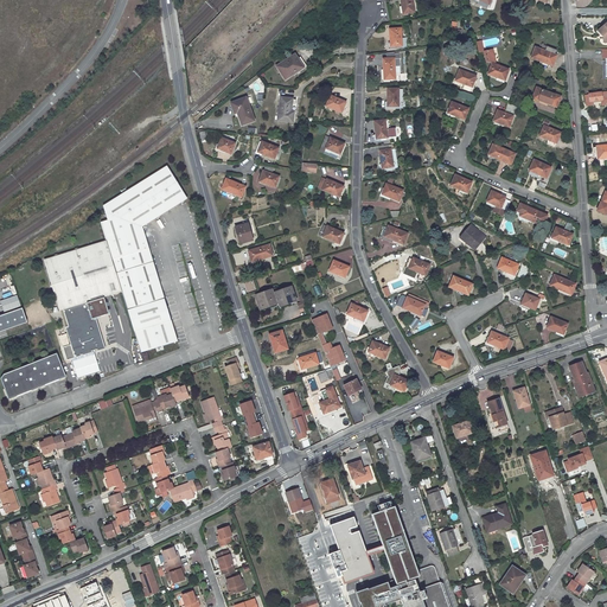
[(401,0),(403,14),(414,12),(411,0),(401,0)]
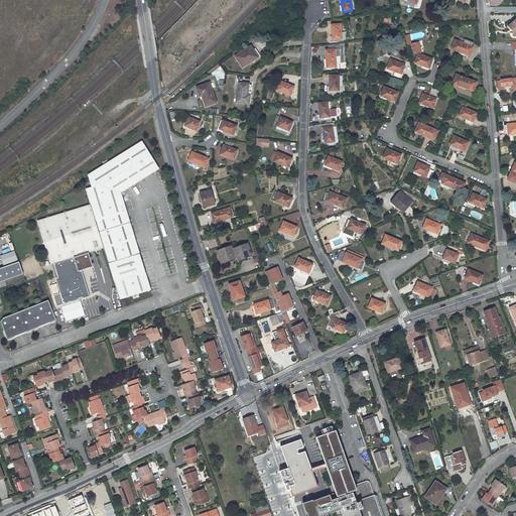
[(332,24),(333,39),(342,39),(341,24),(332,24)]
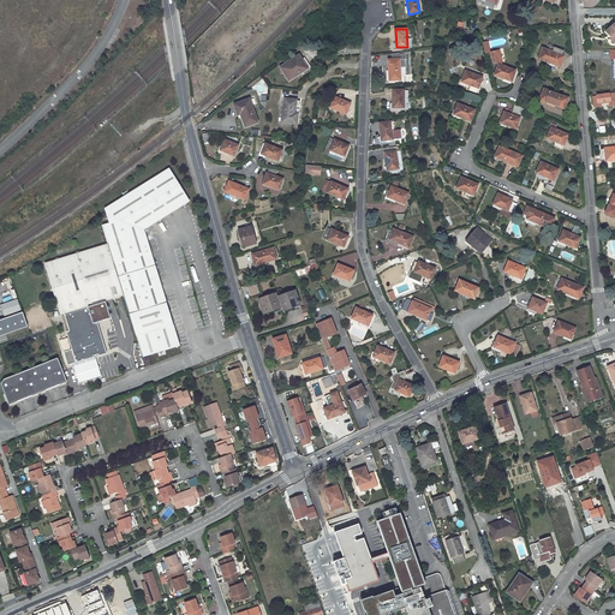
[(550,51),(542,48),(538,59),(560,67),(566,52),(551,47),(550,51)]
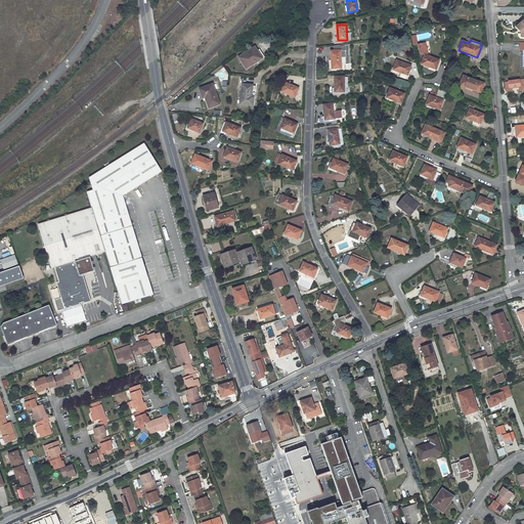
[(439,60),(428,56),(426,43),(418,44),(420,53),(425,55),(422,64),(436,70),(439,60)]
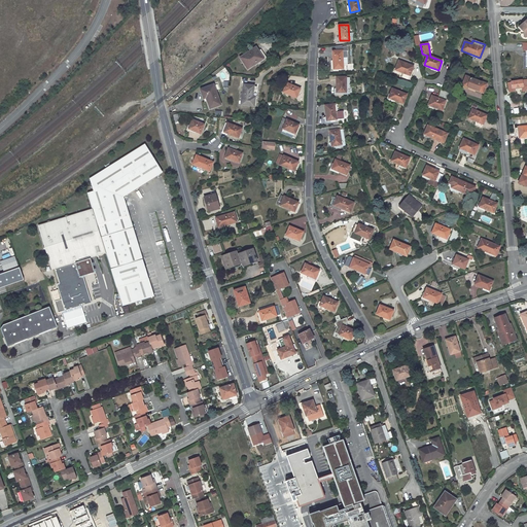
[(343,69),(343,50),(342,46),(336,46),(336,51),(332,51),(334,69),(343,69)]
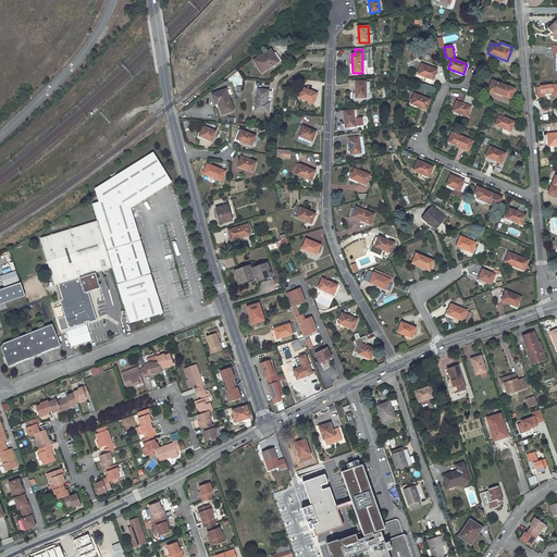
[(270,51),(255,61),(262,73),(271,67),(270,66),(277,62),(274,57),(273,57),(270,51)]
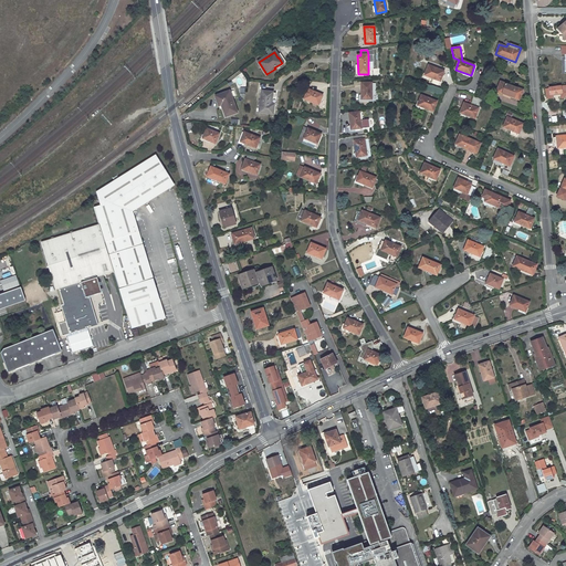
[(429,65),(425,75),(432,77),(430,83),(439,85),(444,71),(429,65)]
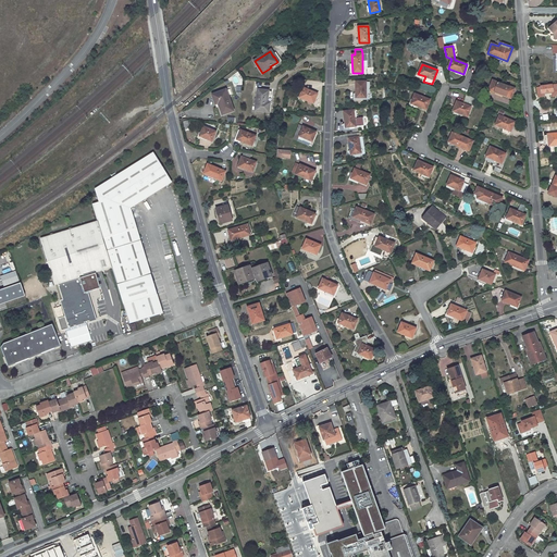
[(492,81),(489,90),(511,99),(515,89),(492,81)]
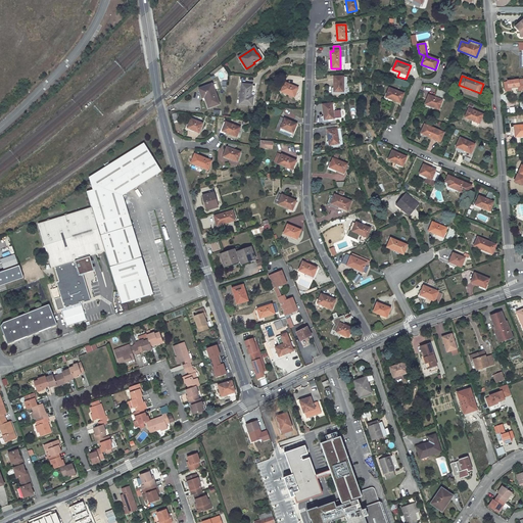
[(343,77),(334,77),(334,92),(343,92),(343,77)]
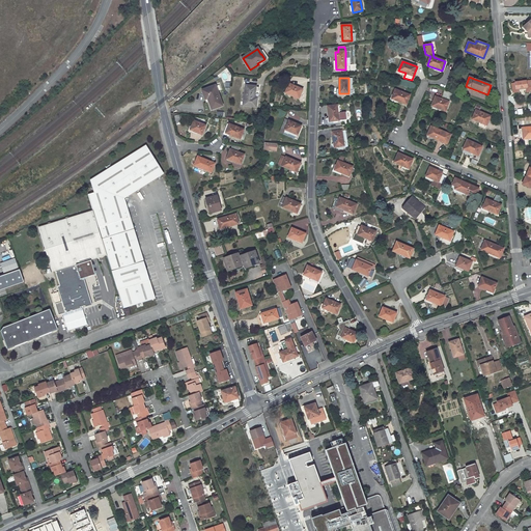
[(527,86),(530,85),(530,80),(511,83),(512,89),(527,87),(527,86)]
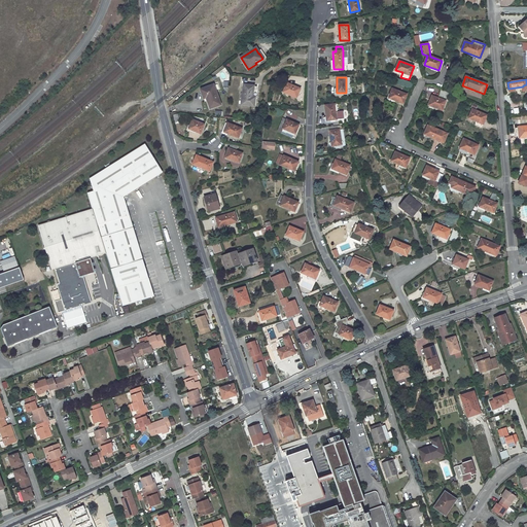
[(283,92),(296,98),(301,89),(287,83),(283,92)]
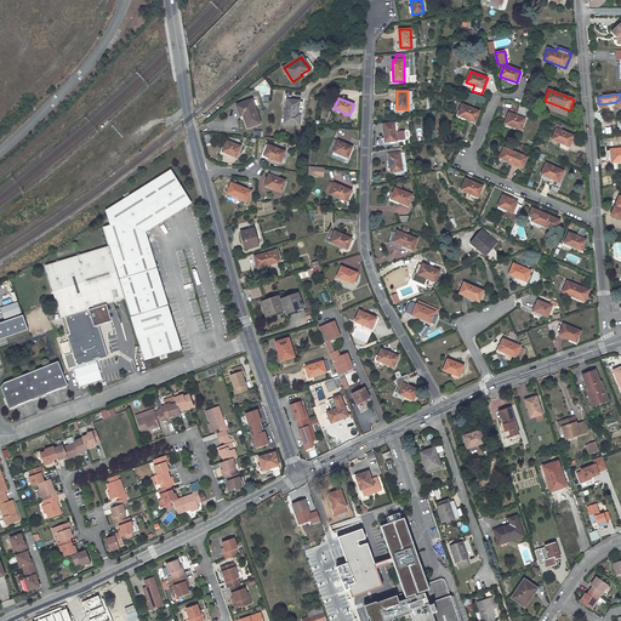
[(250,100),(239,104),(248,127),(261,124),(255,107),(252,107),(250,100)]
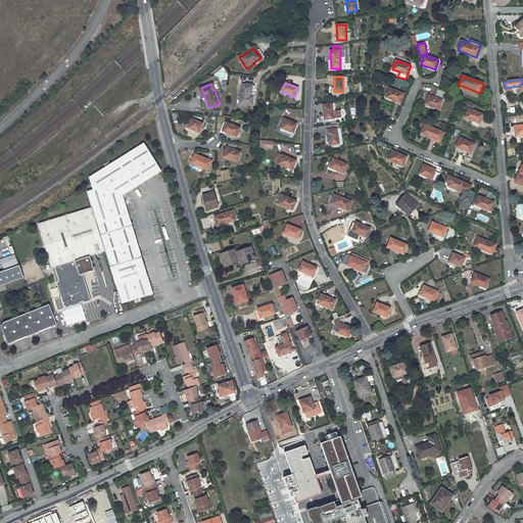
[(254,90),(256,90),(256,86),(242,84),(240,103),(252,105),(254,90)]
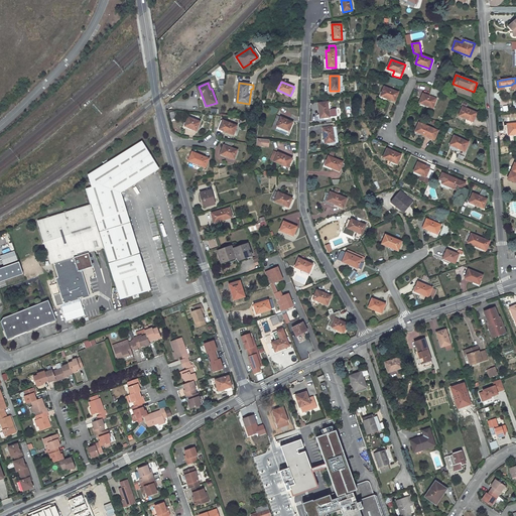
[(398,93),(384,87),(381,96),(395,102),(398,93)]
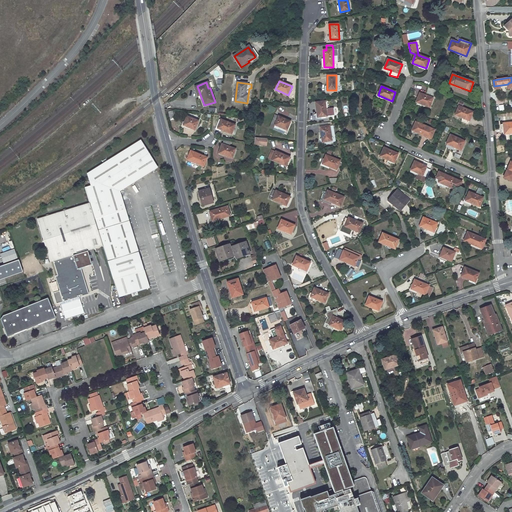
[(428,87),(426,94),(433,97),(436,90),(428,87)]
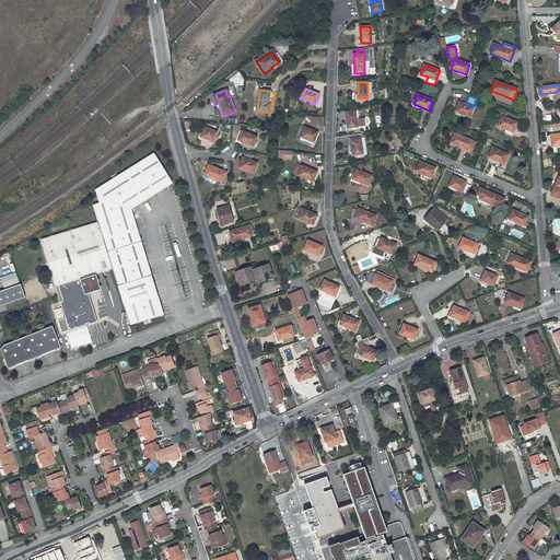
[(459,102),(455,112),(470,117),(474,107),(459,102)]
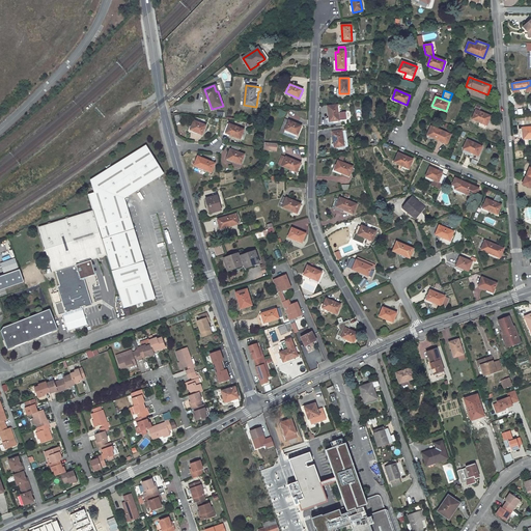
[(328,106),(330,121),(339,120),(337,105),(328,106)]
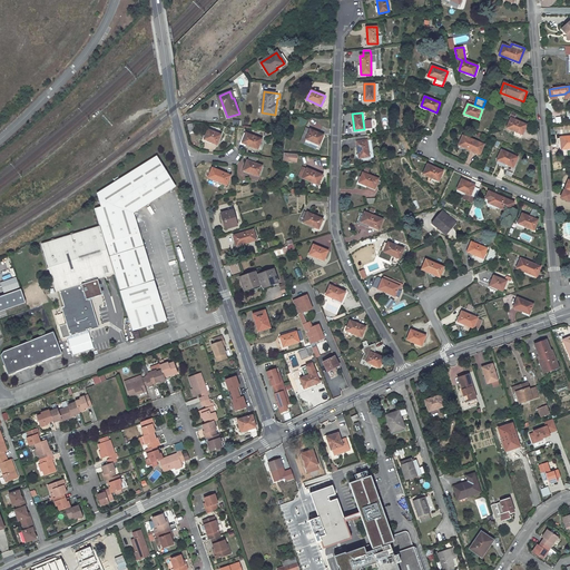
[(507,128),(522,135),(527,125),(511,118),(507,128)]
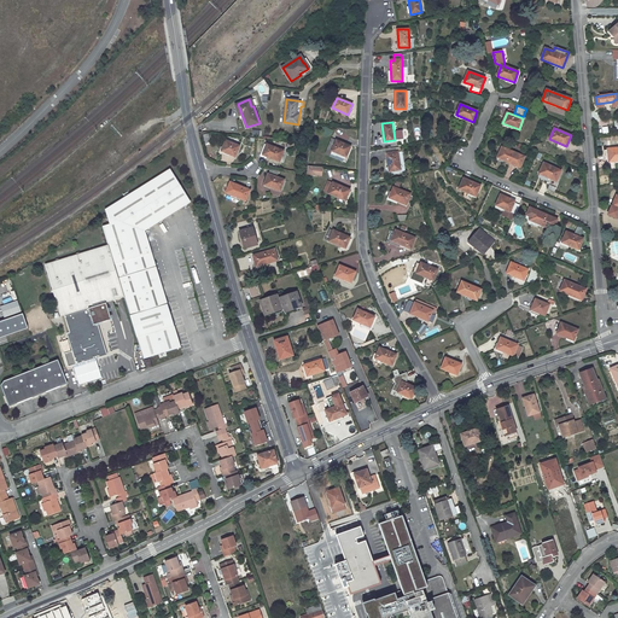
[(351,146),(332,138),(326,153),(330,156),(332,151),(347,157),(351,146)]
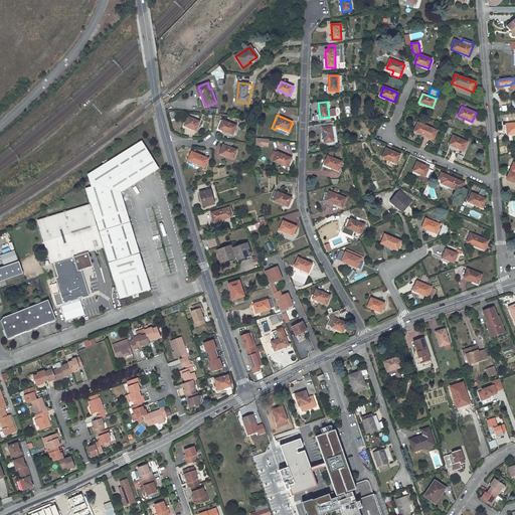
[(200,122),(188,117),(185,126),(196,131),(200,122)]
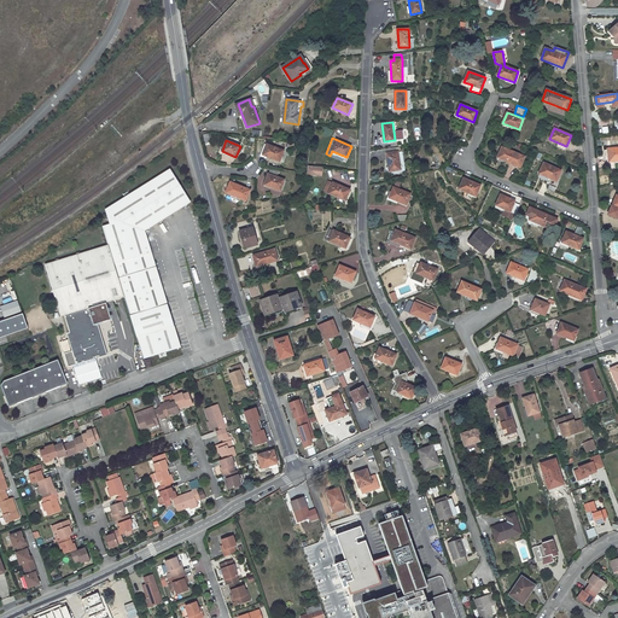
[(284,151),(267,144),(263,155),(280,162),(284,151)]
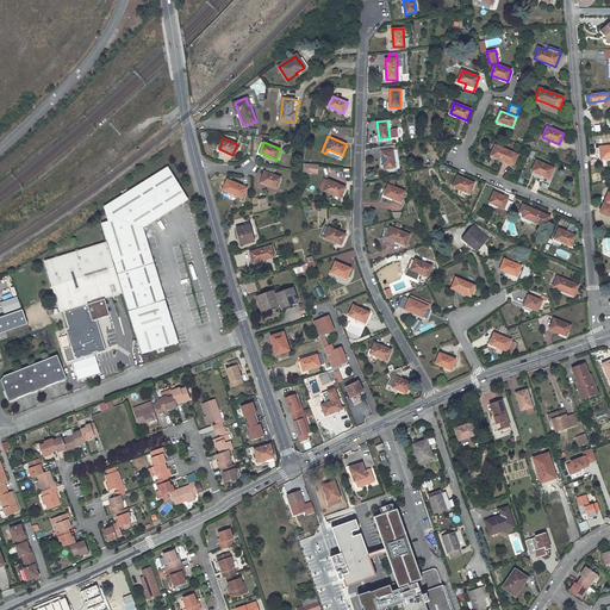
[(381,151),(384,169),(399,167),(397,150),(396,145),(381,148),(381,151)]
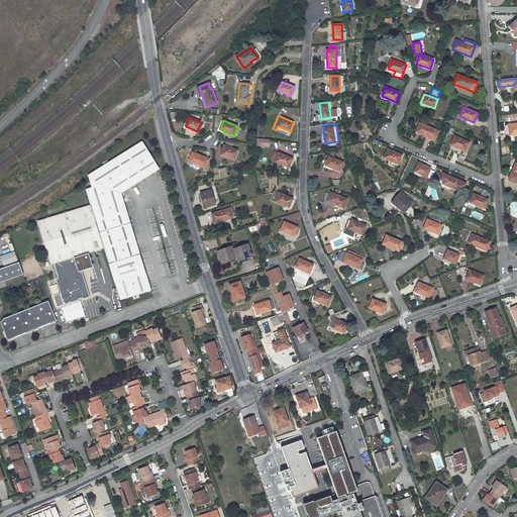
[(420,123),(416,132),(435,140),(439,131),(420,123)]
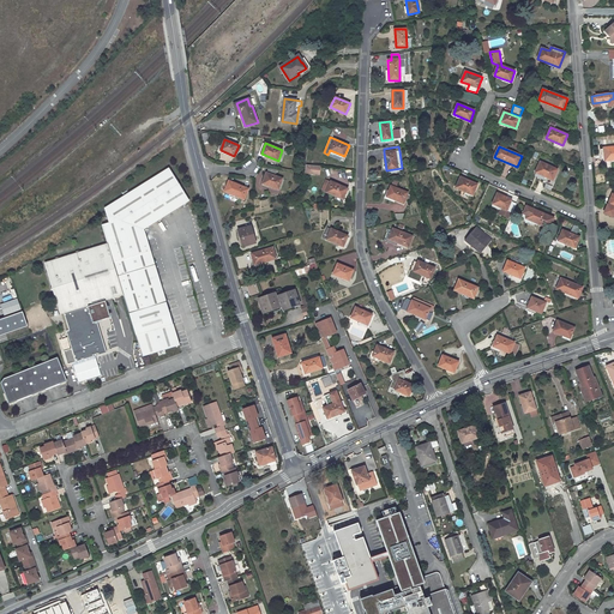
[(611,161),(613,160),(613,146),(603,148),(605,161),(611,161)]
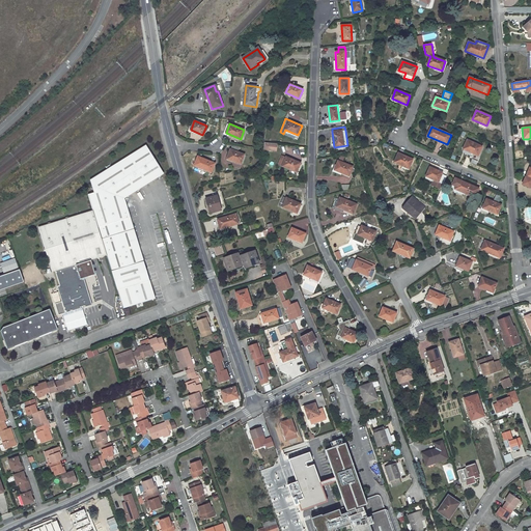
[(477,144),(467,140),(464,149),(465,150),(465,151),(472,156),(473,154),(477,144)]
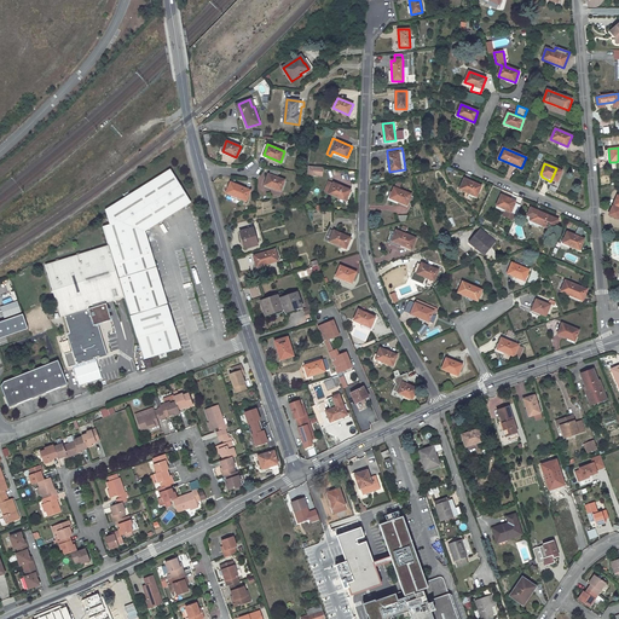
[(265,185),(281,191),(285,180),(277,178),(279,171),(271,169),(265,185)]
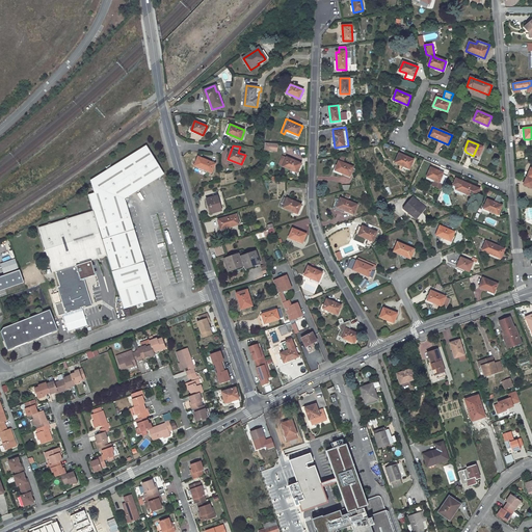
[(106,257),(123,311),(155,300),(124,200),(163,176),(145,147),(89,181),(94,193),(87,195),(92,211),(106,257)]
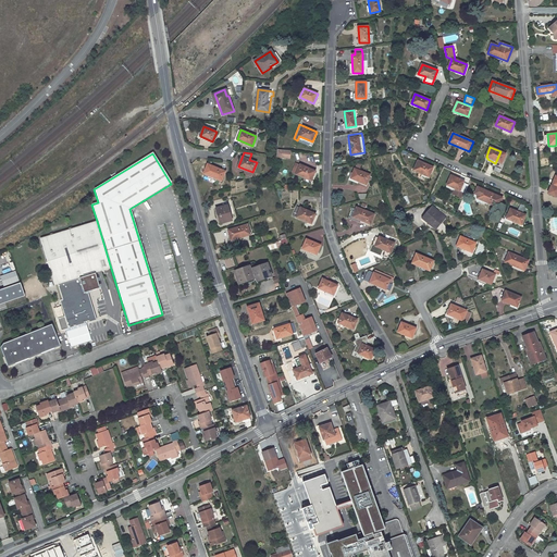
[(433,168),(418,161),(413,171),(429,177),(433,168)]
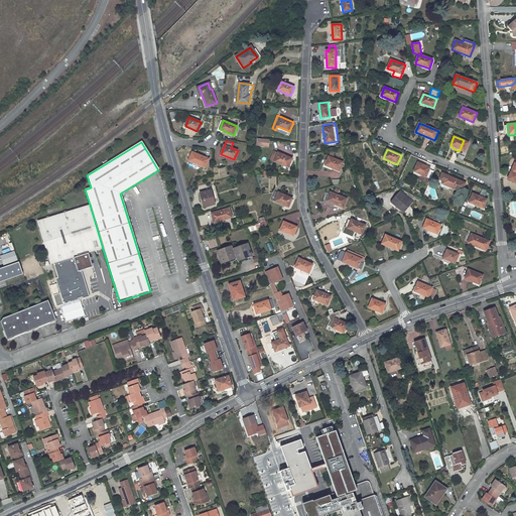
[(188,161),(206,168),(210,159),(192,152),(188,161)]
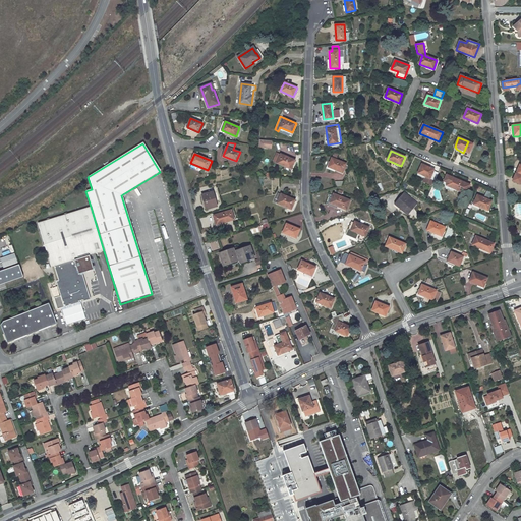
[(295,160),(281,154),(277,163),(291,169),(295,160)]
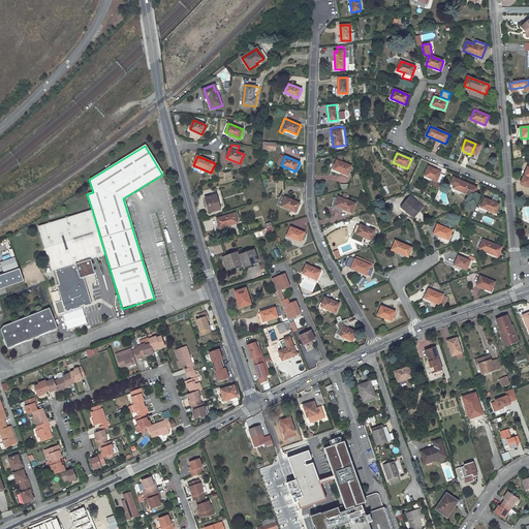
[(351,166),(337,160),(333,169),(348,175),(349,172),(351,166)]
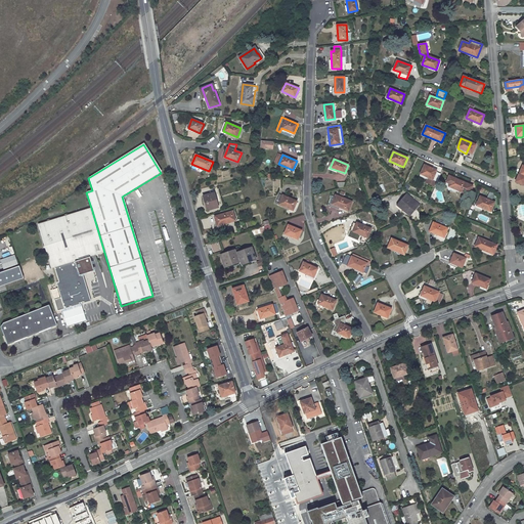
[(424,165),(421,174),(432,179),(437,171),(424,165)]
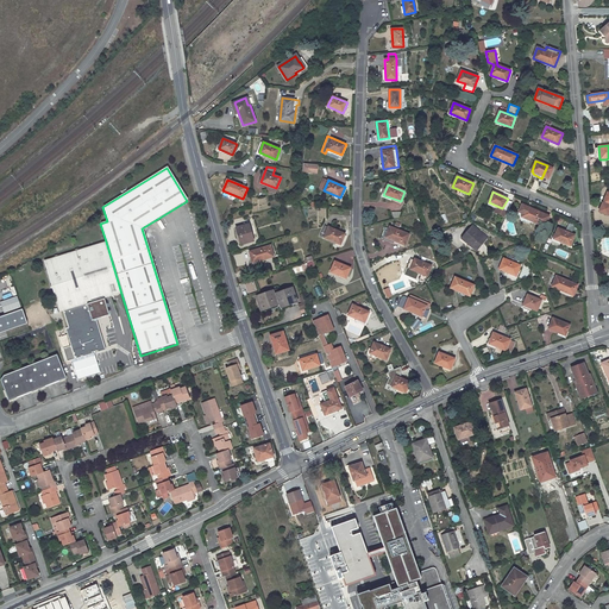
[(608,193),(603,202),(598,212),(608,215),(608,213),(608,193)]
